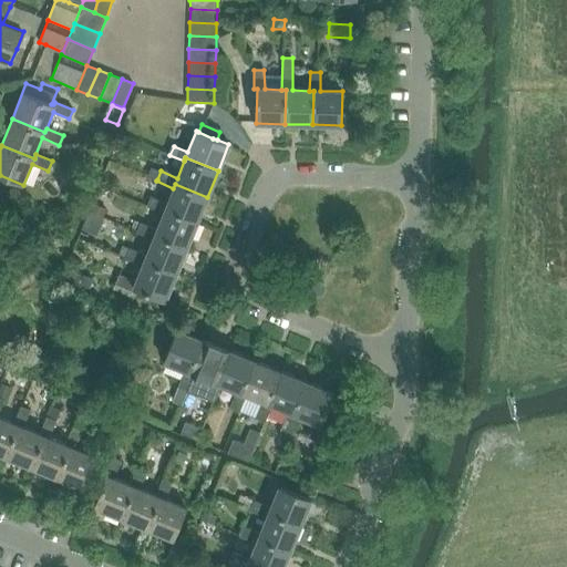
[(151,167),(147,175),(157,179),(161,171),(154,168),(151,167)]
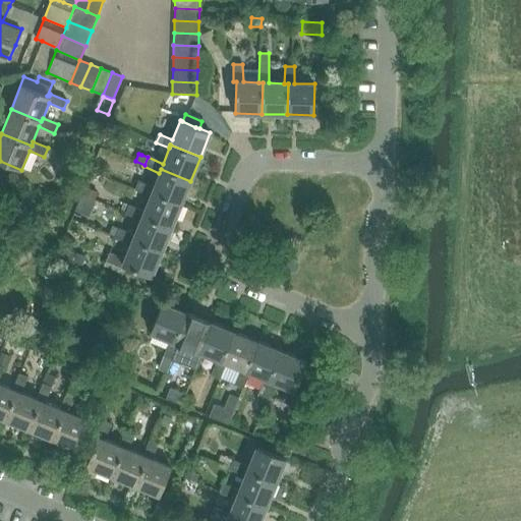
[(151,192),(181,205),(190,181),(161,169),(159,173),(153,187),(137,181),(134,188),(150,195),(151,192)]
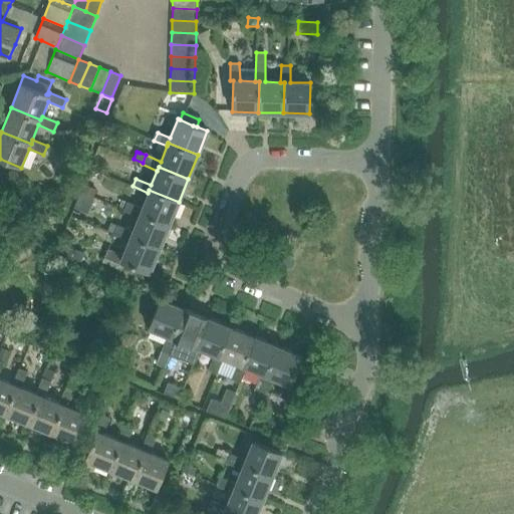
[(95,189),(83,184),(80,192),(92,197),(95,189)]
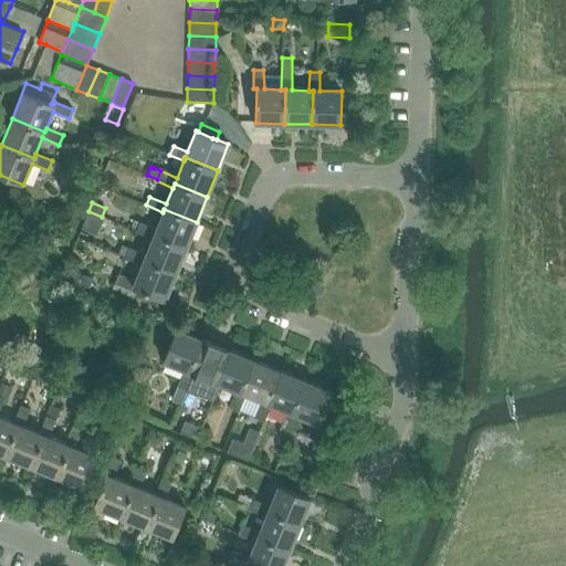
[(163,212),(156,229),(140,222),(136,232),(152,238),(154,234),(186,248),(197,222),(164,209),(163,212)]
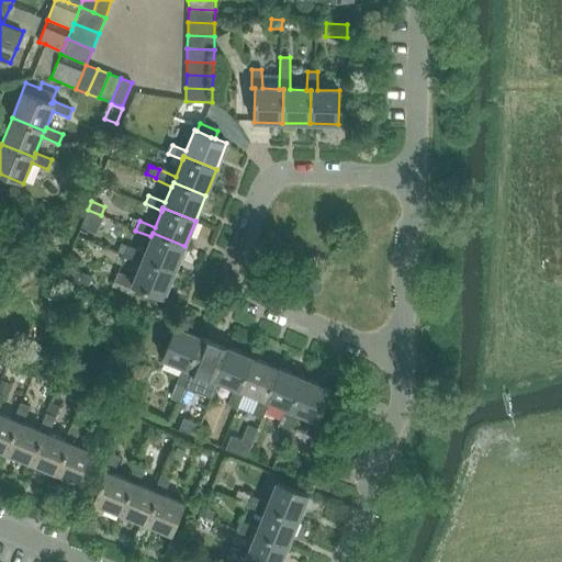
[(150,236),(144,254),(128,246),(125,256),(139,262),(142,258),(175,271),(184,246),(153,233),(150,236)]
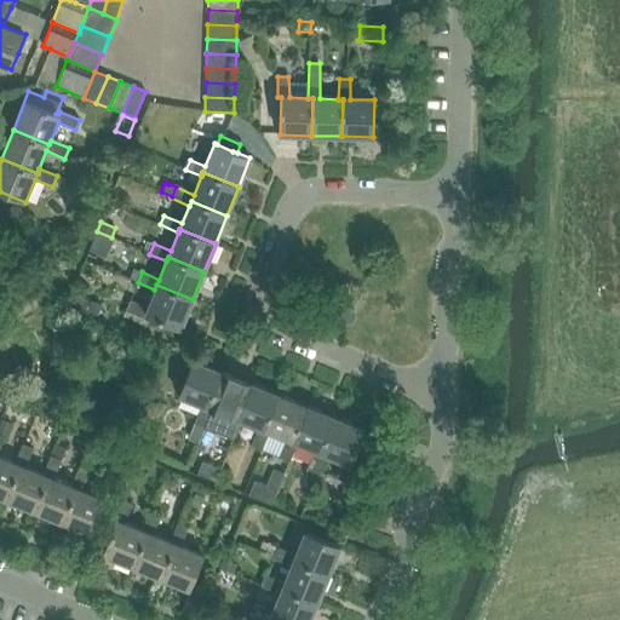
[(154,290),(147,308),(131,299),(126,310),(145,319),(148,315),(168,323),(177,327),(181,328),(193,299),(156,285),(154,290)]
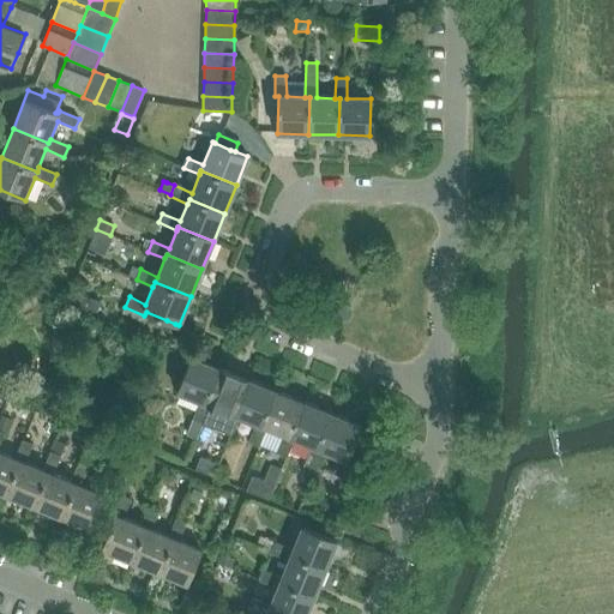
[(74,309),(94,317),(100,304),(80,296),(74,309)]
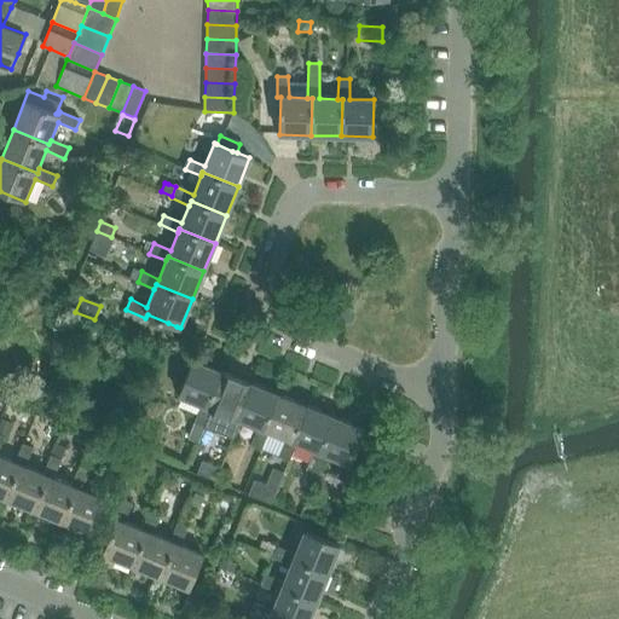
[(168,323),(165,333),(173,336),(177,327),(168,323)]
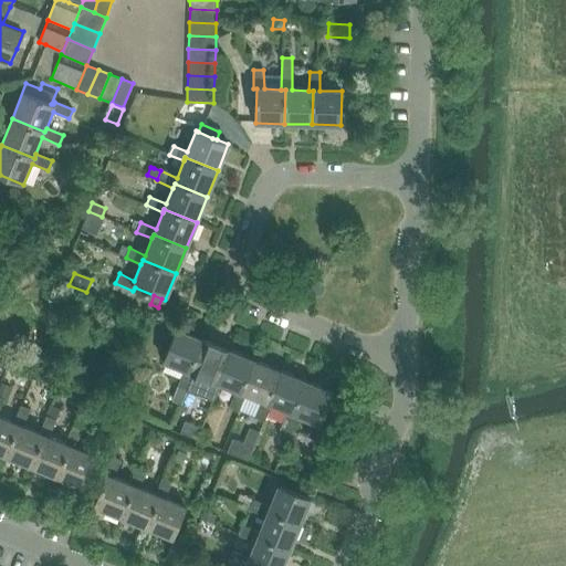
[(190,373),(203,341),(177,329),(164,362),(185,370),(178,386),(171,400),(181,404),(188,390),(194,375),(190,373)]
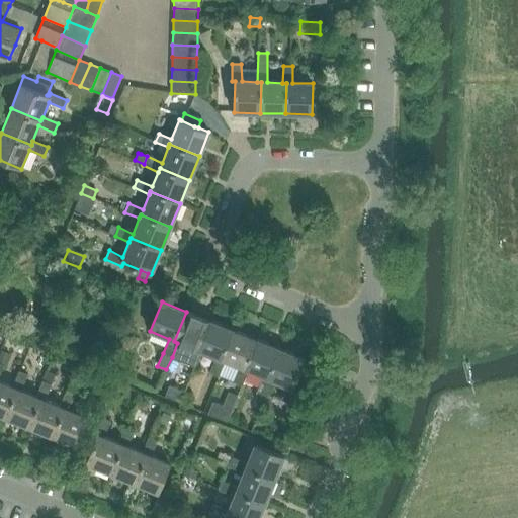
[(197,351),(209,321),(186,312),(174,341),(177,343),(192,349),(186,363),(195,366),(201,352),(197,351)]
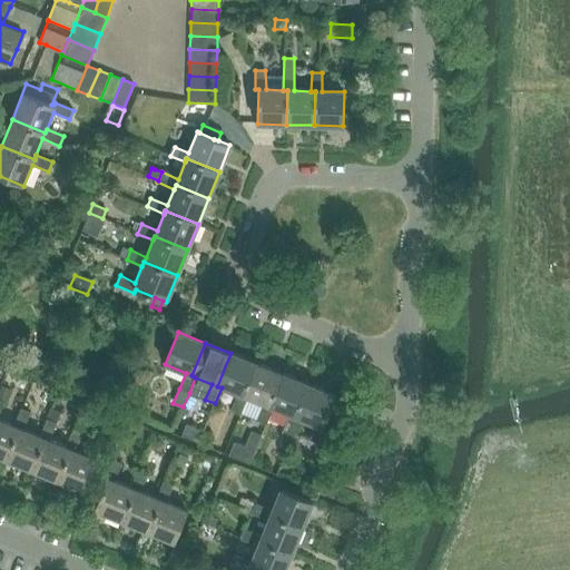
[(244,396),(257,364),(231,353),(217,386),(222,387),(237,394),(231,410),(241,414),(247,399),(244,396)]
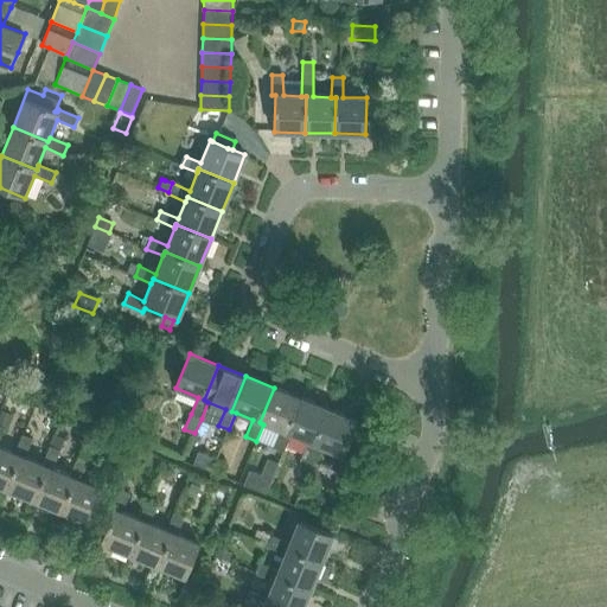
[(287,434),(301,398),(274,388),(260,422),(263,425),(280,430),(274,448),(285,452),(291,435),(287,434)]
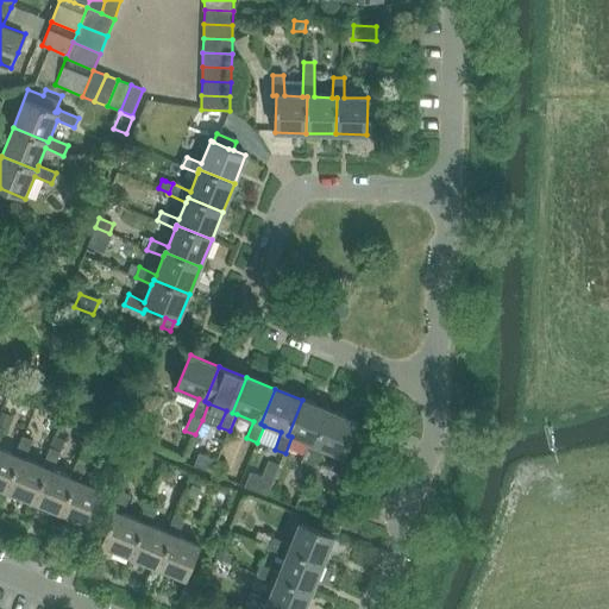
[(292,437),(309,444),(302,460),(313,465),(320,449),(315,446),(330,410),(302,400),(288,435),(292,437)]
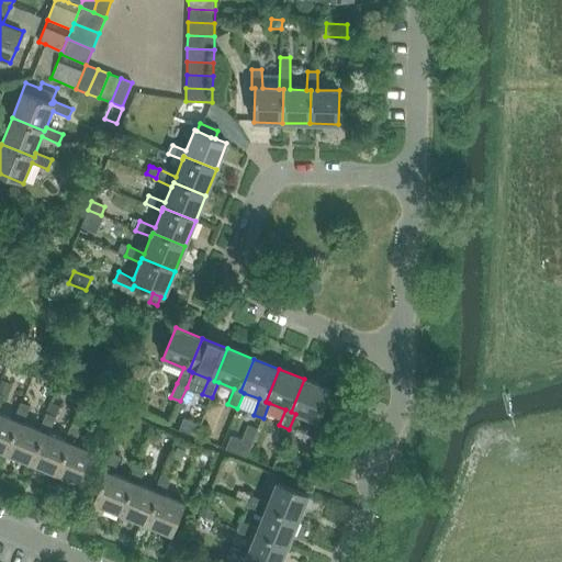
[(0,381),(0,392),(7,394),(11,383),(1,379),(0,381)]
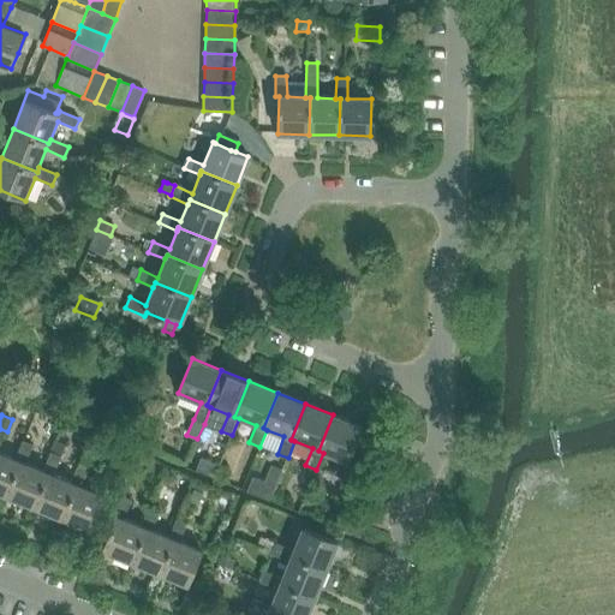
[(323,453),(340,459),(333,477),(344,481),(352,461),(348,459),(354,443),(370,451),(378,445),(377,434),(360,428),(362,427),(333,415),(318,451),(323,453)]
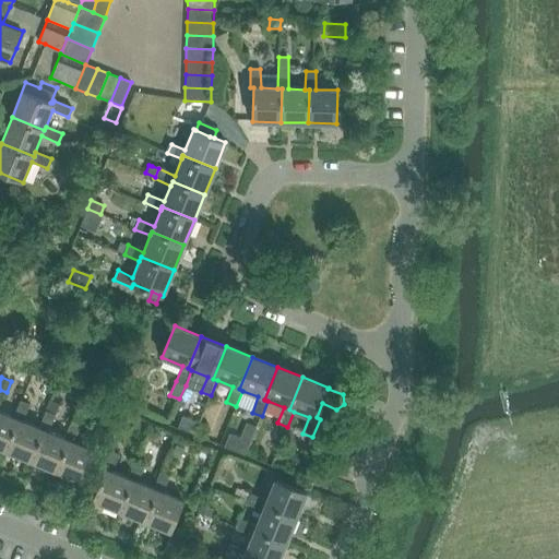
[(0,448),(4,450),(18,418),(13,417),(0,411),(0,405),(4,394),(0,392),(0,448)]
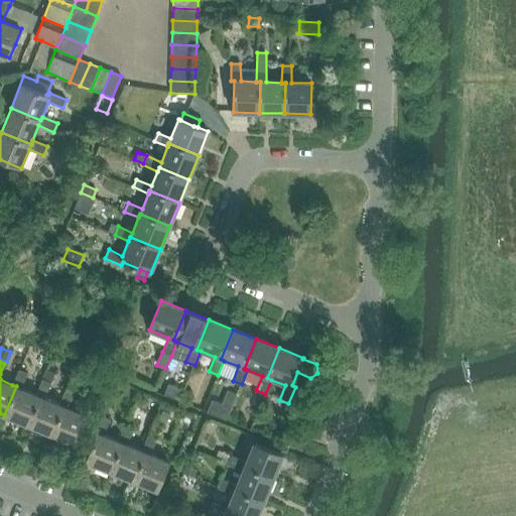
[(27,425),(51,434),(62,405),(59,404),(45,398),(51,383),(55,371),(46,368),(42,380),(36,394),(39,396),(27,425)]
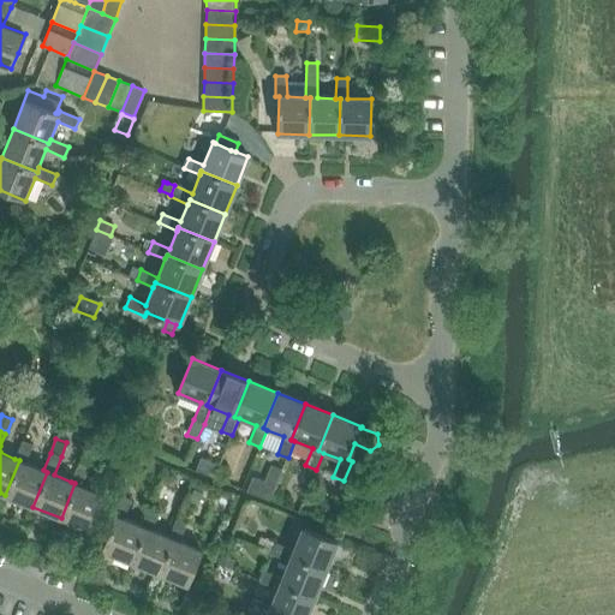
[(5,495),(33,507),(47,472),(43,470),(27,463),(33,446),(23,441),(15,459),(19,460),(5,495)]
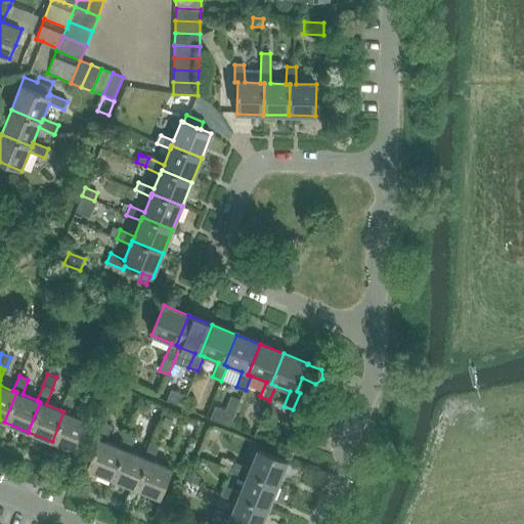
[(170,390),(167,400),(182,406),(186,396),(170,390)]
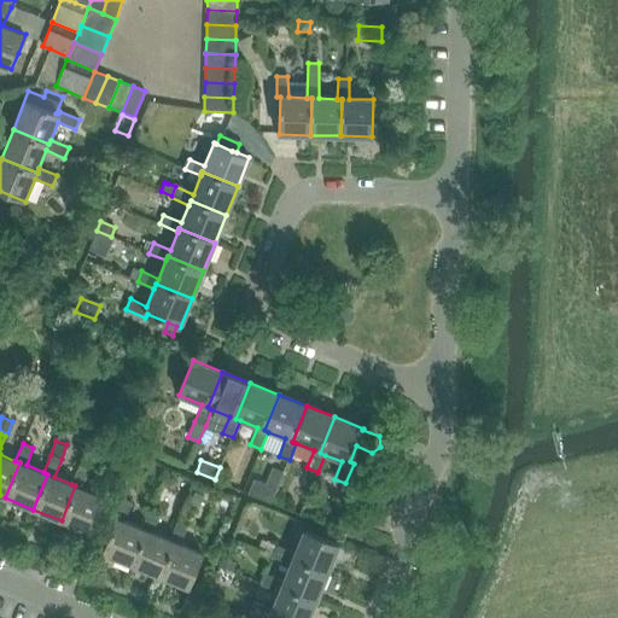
[(75,485),(62,520),(91,532),(105,497),(82,489),(89,470),(80,466),(71,484),(75,485)]
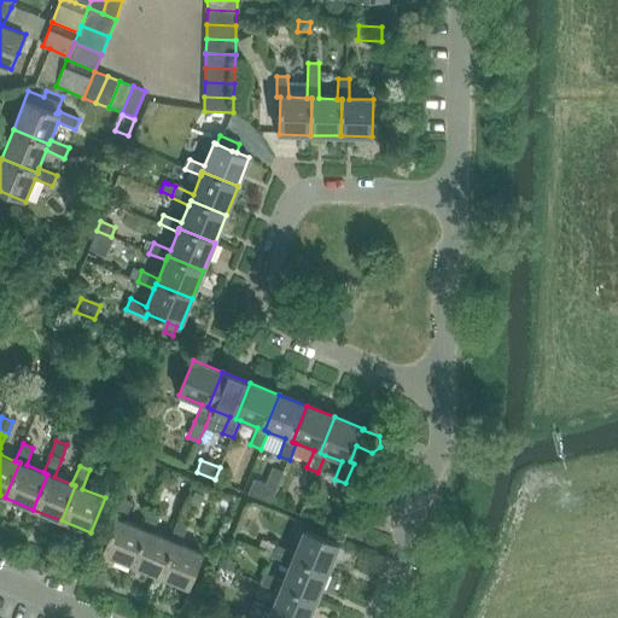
[(248,494),(270,503),(277,489),(254,479),(248,494)]
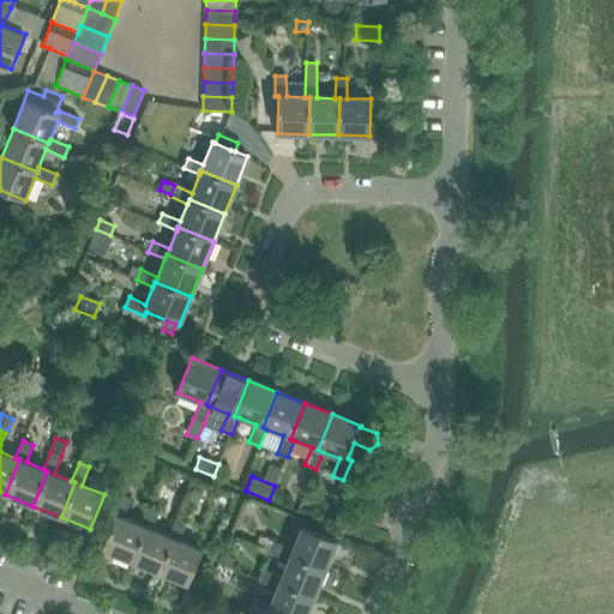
[(197,505),(203,493),(193,488),(187,501),(197,505)]
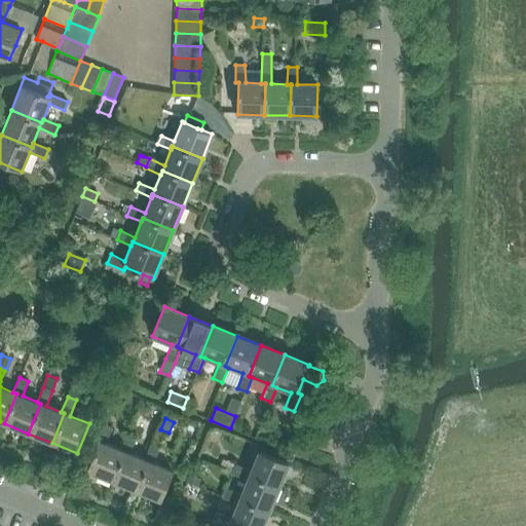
[(87,471),(112,481),(124,450),(121,449),(106,443),(112,428),(103,424),(97,439),(100,440),(87,471)]
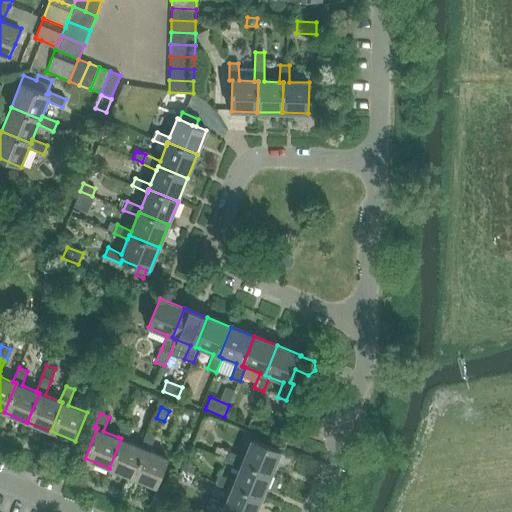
[(194,419),(185,415),(182,423),(191,426),(194,419)]
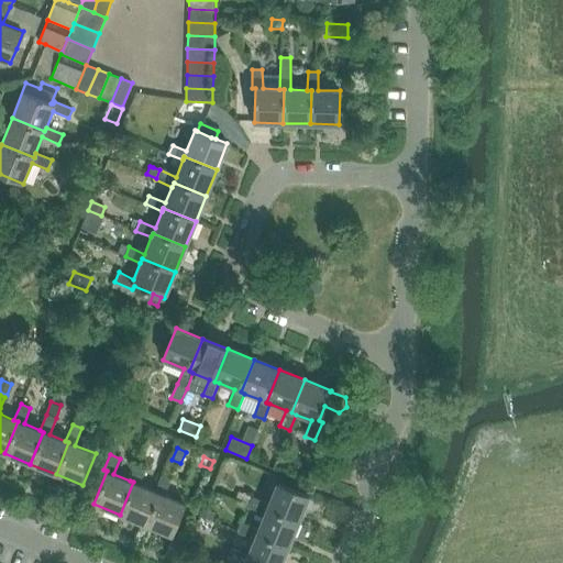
[(120,515),(145,525),(158,493),(155,490),(139,484),(145,468),(136,464),(130,481),(133,482),(120,515)]
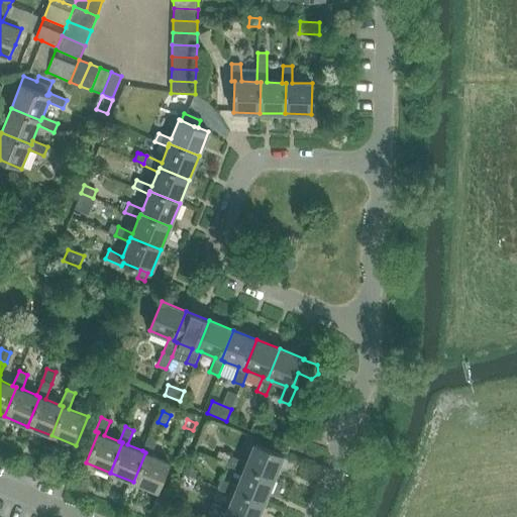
[(145,452),(133,482),(158,492),(170,461),(151,454),(158,439),(148,436),(142,450),(145,452)]
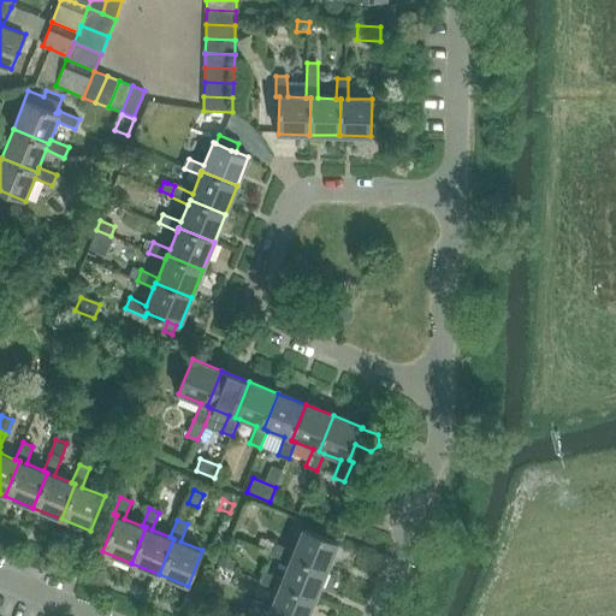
[(302,528),(294,551),(276,544),(261,538),(258,549),(272,555),(289,562),(291,557),(326,572),(338,543),(302,528)]
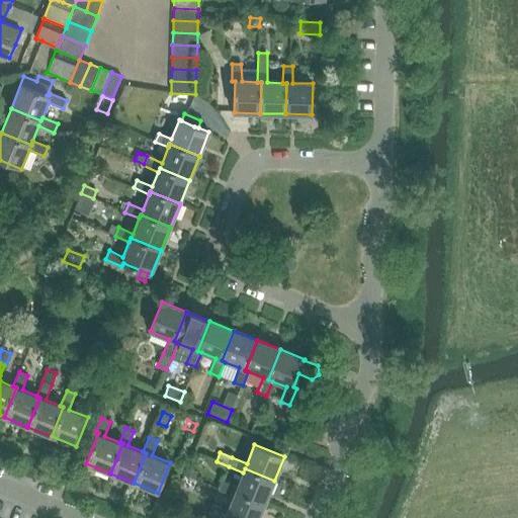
[(186,468),(183,476),(195,480),(198,472),(186,468)]
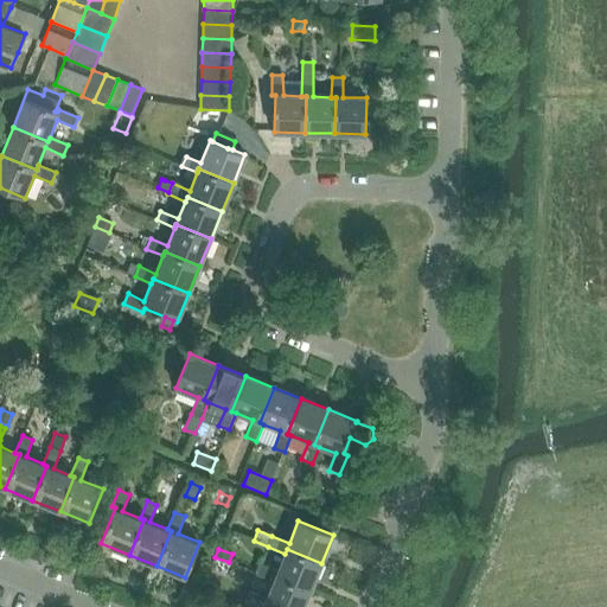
[(285,554),(278,572),(261,564),(256,574),(274,581),(275,576),(310,590),(321,563),(287,549),(285,554)]
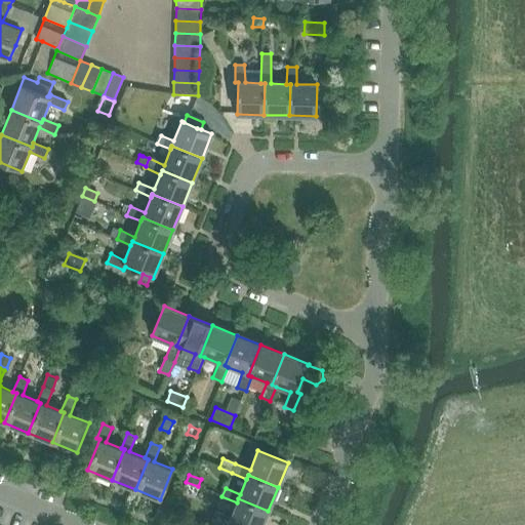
[(237,502),(231,518),(215,512),(212,520),(224,524),(229,524),(230,524),(232,524),(261,524),(268,511),(238,498),(237,502)]
